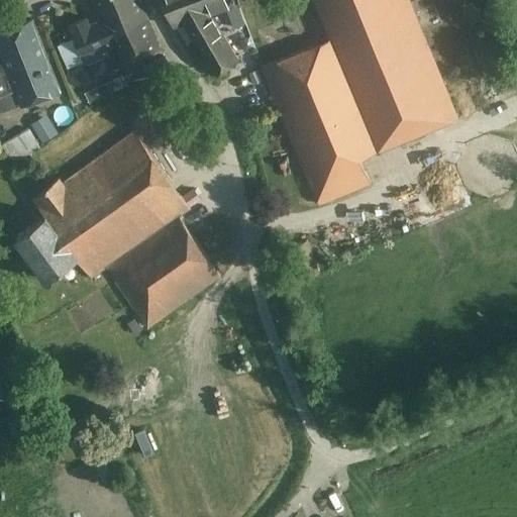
[(140,0),(93,0),(101,19),(115,50),(108,53),(114,67),(162,46),(147,15),(140,0)]
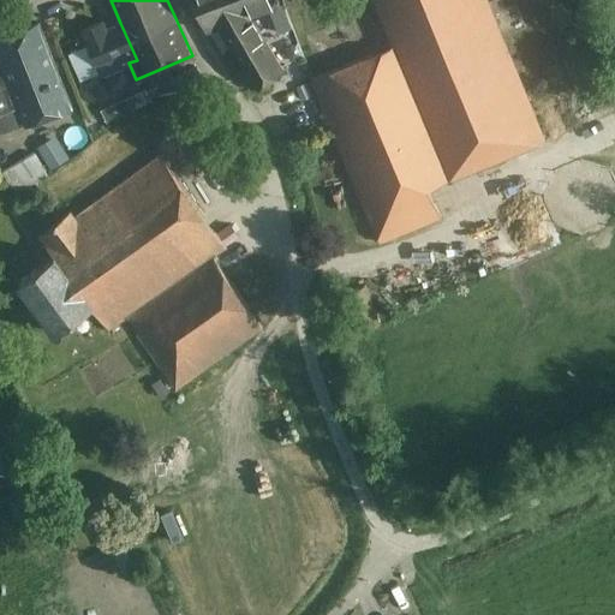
[(195,0),(207,29),(218,24),(257,84),(285,67),(255,13),(282,0),(195,0)]
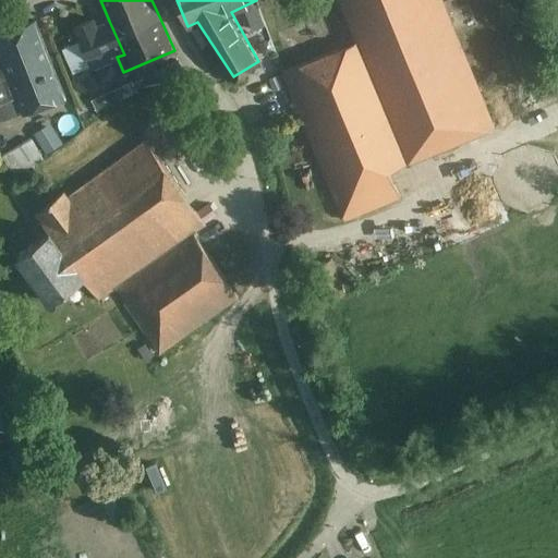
[(392,162),(492,124),(444,0),(339,0),(352,32),(279,60),(341,221),(405,196),(392,162)]
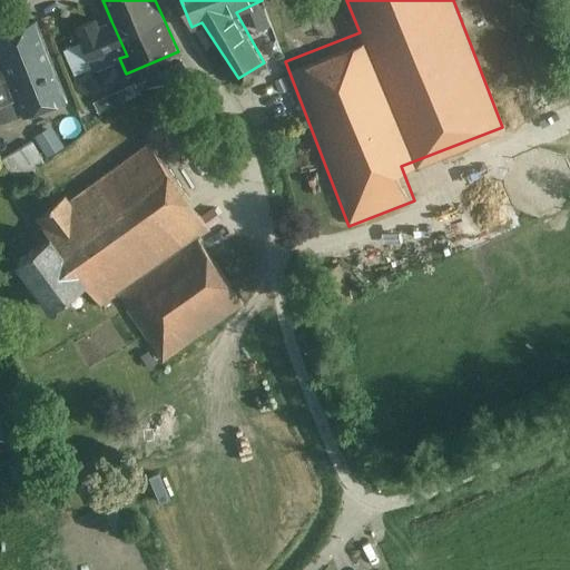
[(96,18),(76,26),(95,69),(119,58),(127,56),(111,21),(99,26),(96,18)]
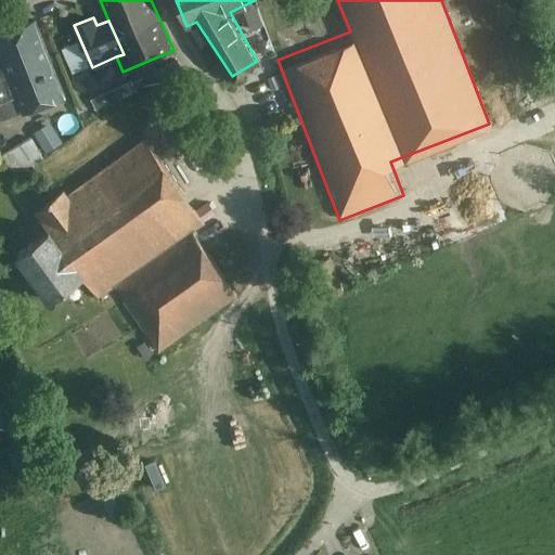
[(36,21),(0,35),(0,54),(22,111),(65,93),(36,21)]
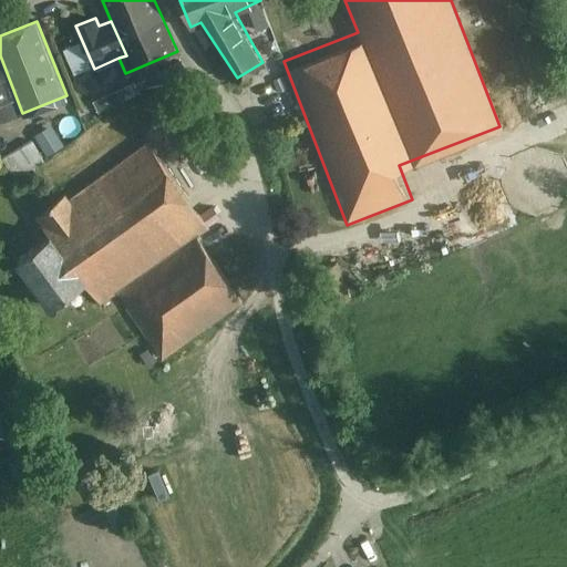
[(0,121),(22,113),(0,55),(0,121)]
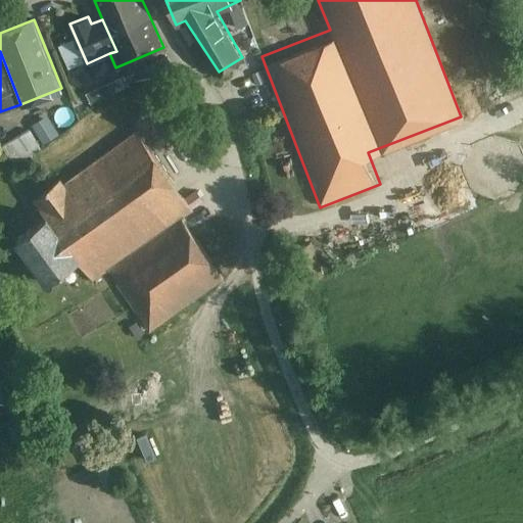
[(120,73),(86,90),(93,104),(127,87),(120,73)]
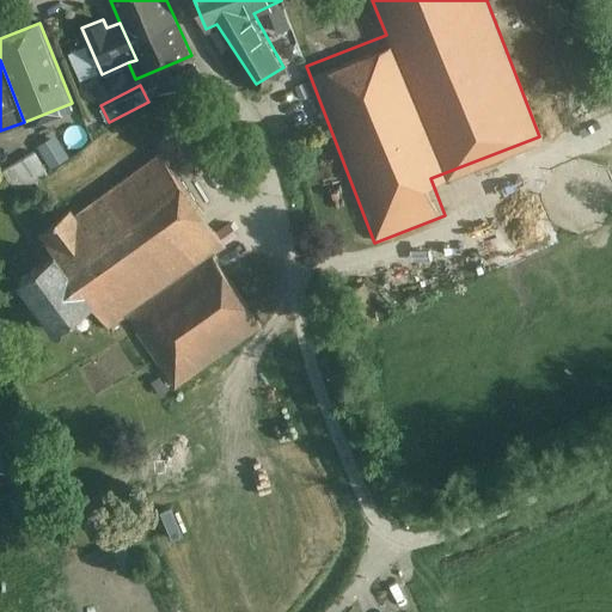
[(54,138),(2,171),(14,190),(66,158),(54,138)]
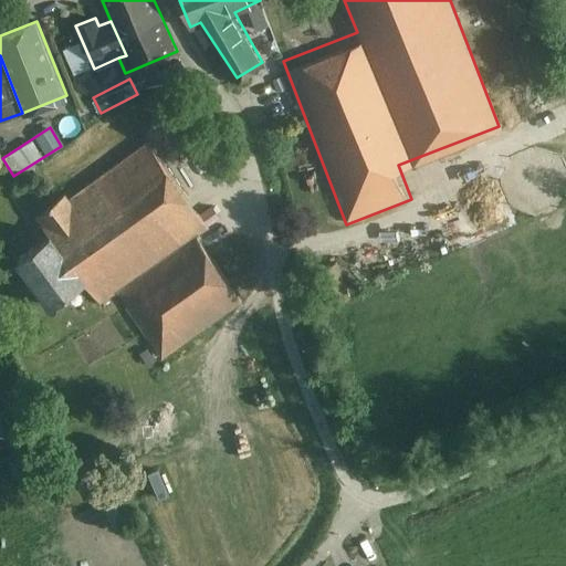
[(215,224),(148,138),(74,195),(67,187),(34,213),(46,228),(16,252),(53,300),(84,275),(103,300),(114,292),(164,356),(247,292),(202,234),(215,224)]
